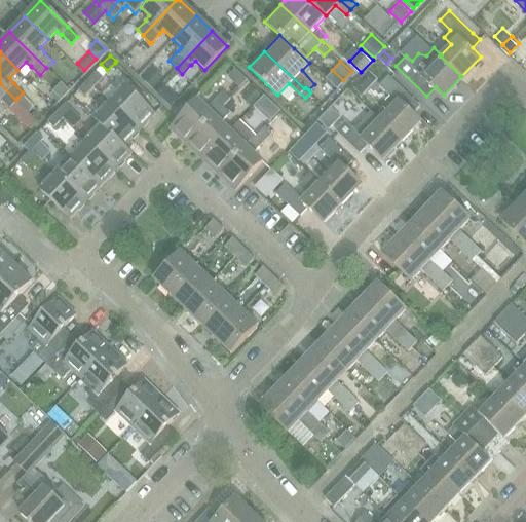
[(153,66),(143,76),(153,84),(162,74),(153,66)]
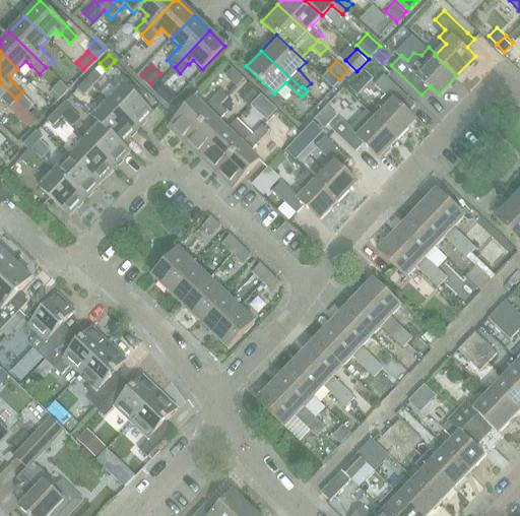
[(95,67),(86,77),(93,83),(103,73),(95,67)]
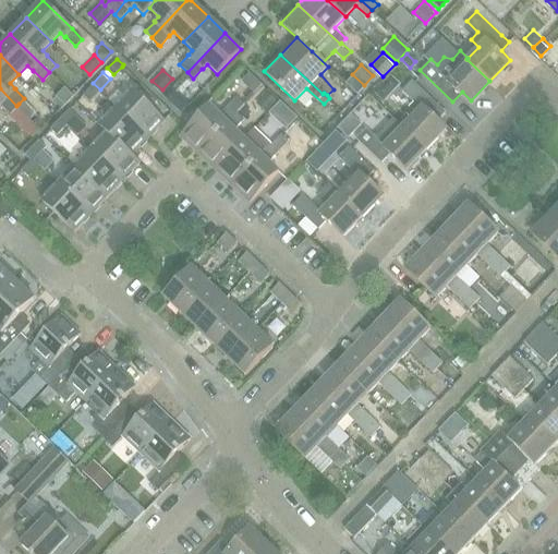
[(413,115),(403,124),(426,147),(447,127),(438,117),(446,109),(438,101),(413,77),(402,87),(415,99),(405,108),(413,115)]
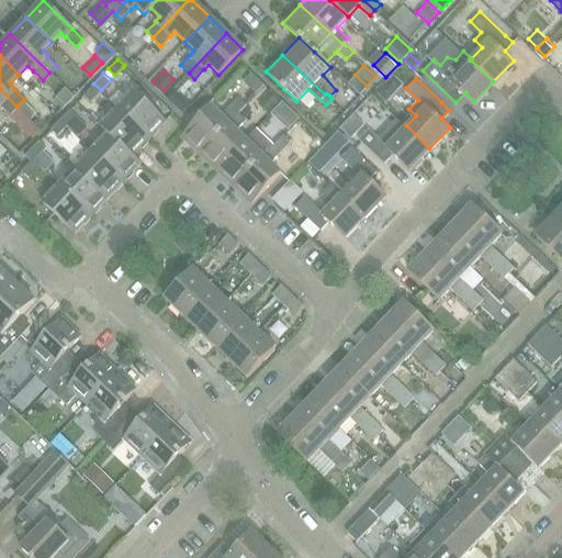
[(380,87),(377,91),(385,99),(389,95),(395,89),(386,80),(380,87)]
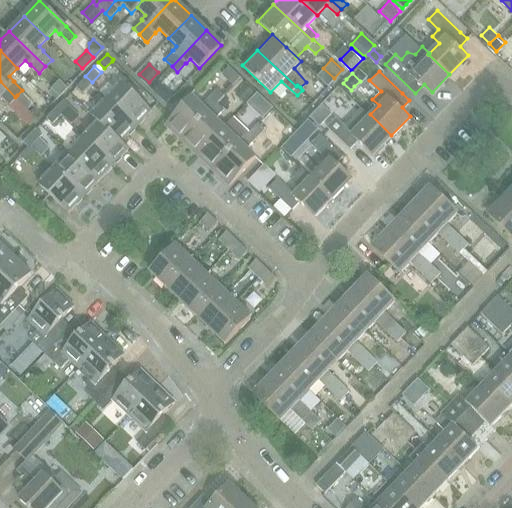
[(92,82),(85,76),(77,84),(83,90),(92,82)]
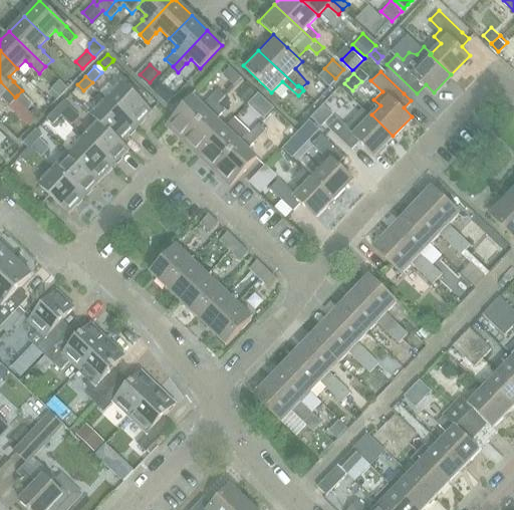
[(53,86),(50,89),(56,95),(59,92),(67,84),(59,77),(52,85),(53,86)]
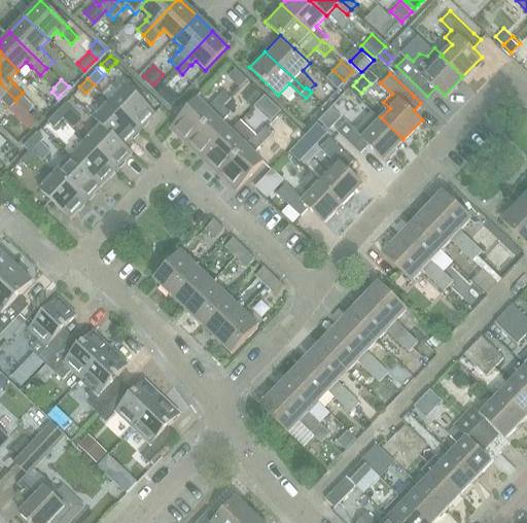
[(163,80),(155,89),(171,103),(178,95),(163,80)]
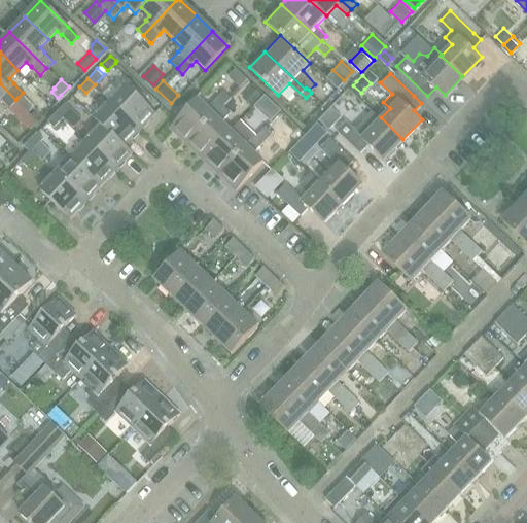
[(127,82),(110,99),(140,128),(155,111),(127,82)]
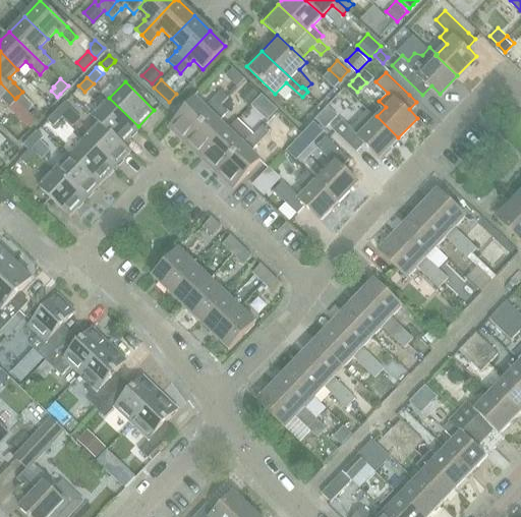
[(0,82),(0,97),(0,98),(1,97),(9,106),(15,99),(0,82)]
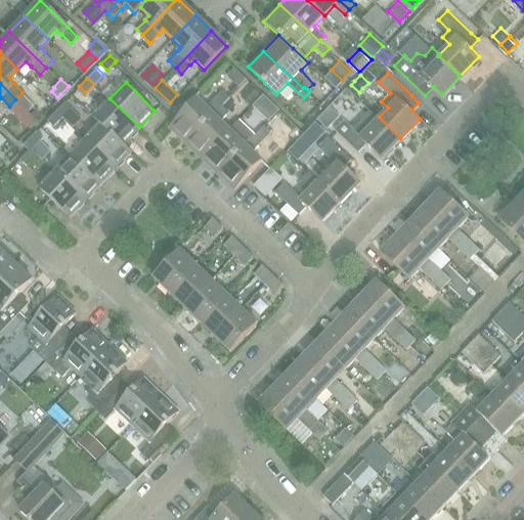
[(242,94),(251,103),(261,92),(252,83),(242,94)]
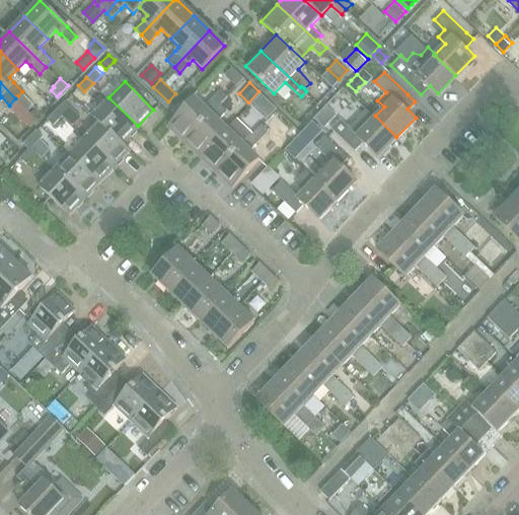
[(167,127),(183,141),(220,103),(227,95),(220,89),(204,106),(195,97),(167,127)]
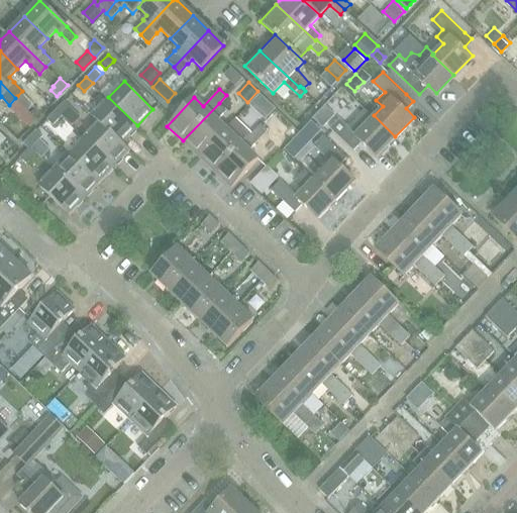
[(93,113),(100,120),(122,140),(137,125),(108,97),(93,113)]
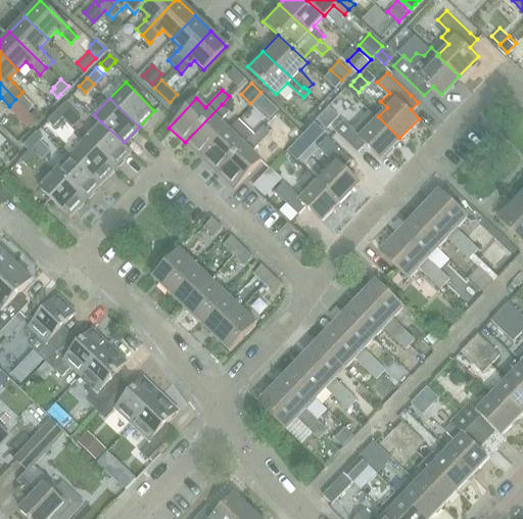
[(65,99),(56,108),(63,114),(72,106),(65,99)]
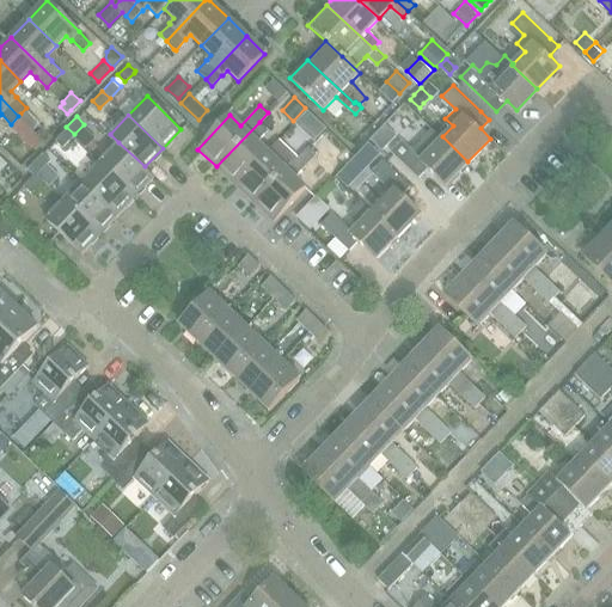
[(316,117),(304,129),(312,139),(325,126),(316,117)]
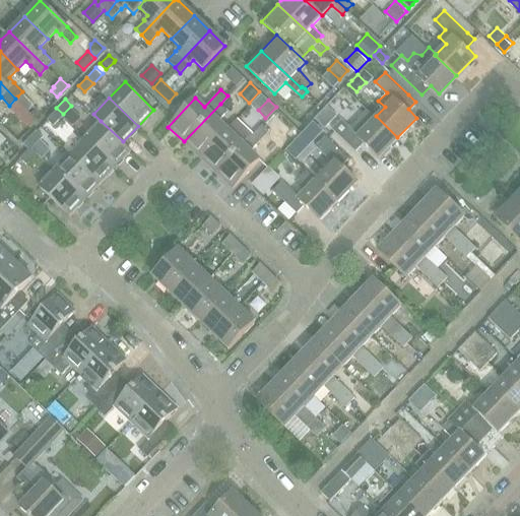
[(315,115),(314,116),(324,126),(336,113),(326,103),(315,115)]
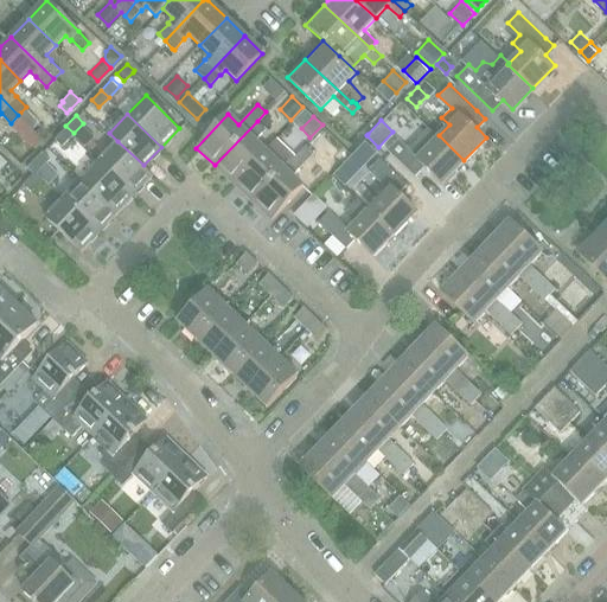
[(215,165),(234,181),(266,148),(255,139),(266,128),(257,121),(215,165)]
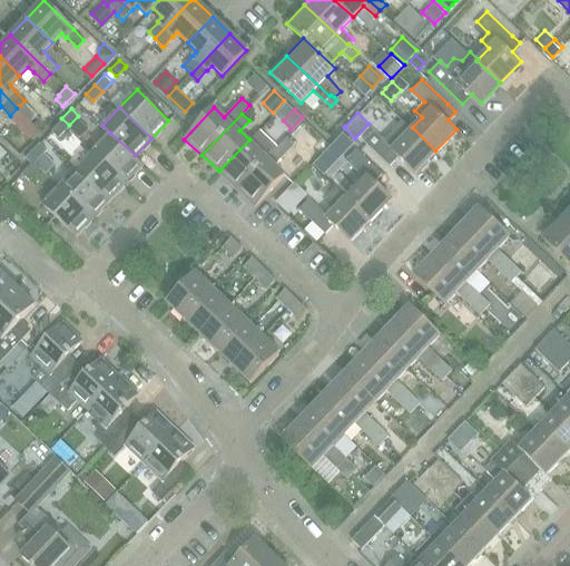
[(69,125),(61,118),(52,129),(59,135),(69,125)]
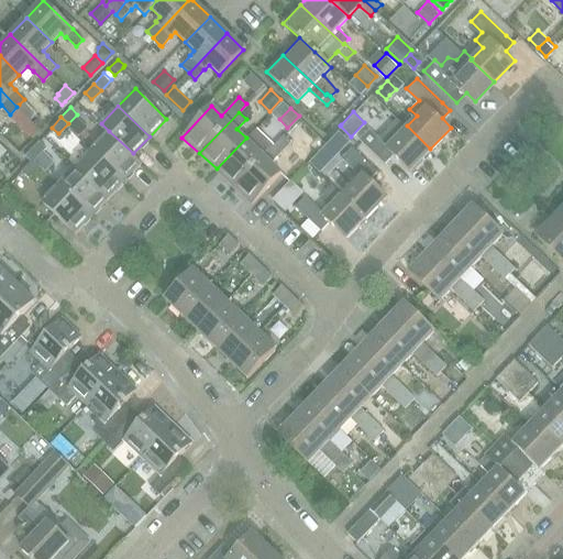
[(28,118),(21,124),(32,135),(39,129),(28,118)]
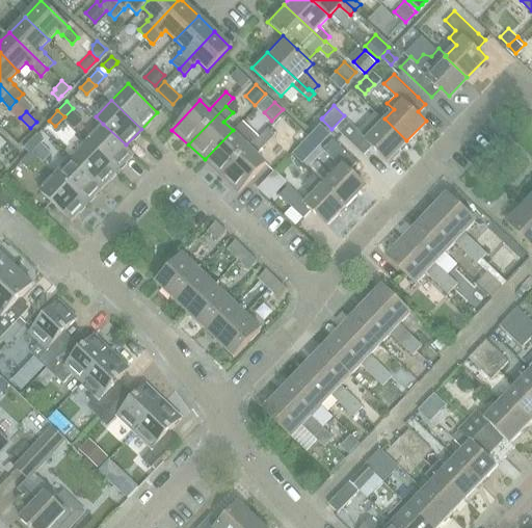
[(205,159),(221,175),(258,135),(259,134),(243,119),(233,130),(205,159)]
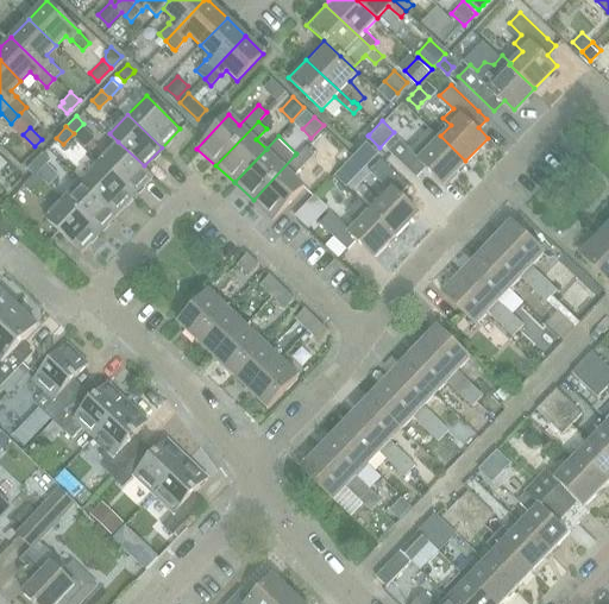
[(465,161),(440,136),(420,156),(400,137),(390,148),(418,174),(425,164),(444,183),(465,161)]
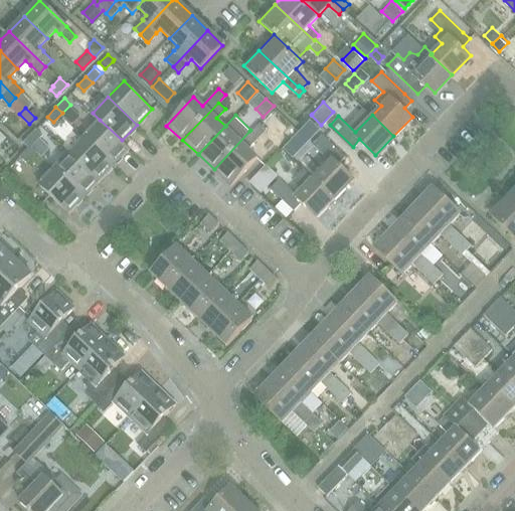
[(100,120),(86,135),(115,163),(130,146),(122,140),(100,120)]
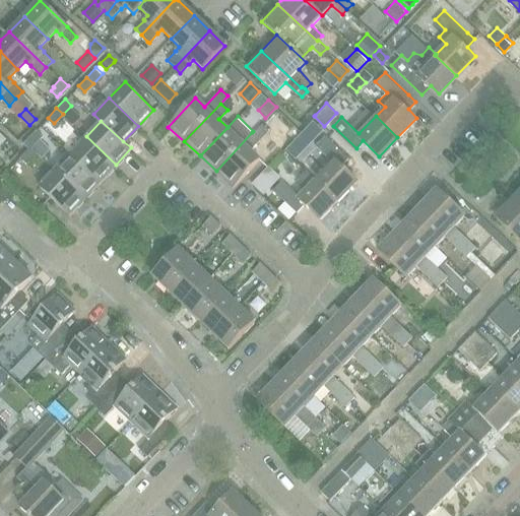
[(252,132),(216,171),(233,186),(260,156),(251,148),(268,129),(262,123),(254,131),(253,131),(252,132)]
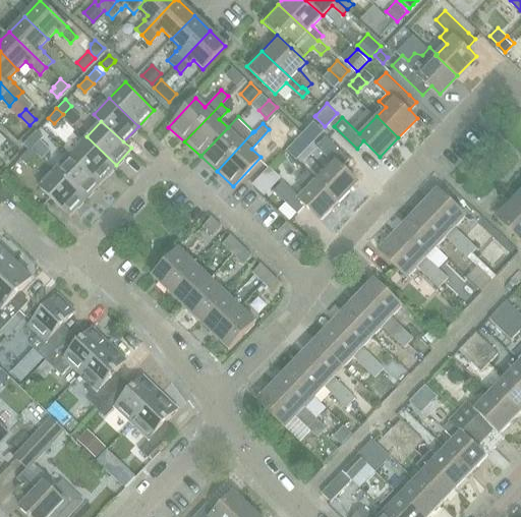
[(23,141),(30,147),(31,148),(32,147),(40,138),(33,132),(23,141)]
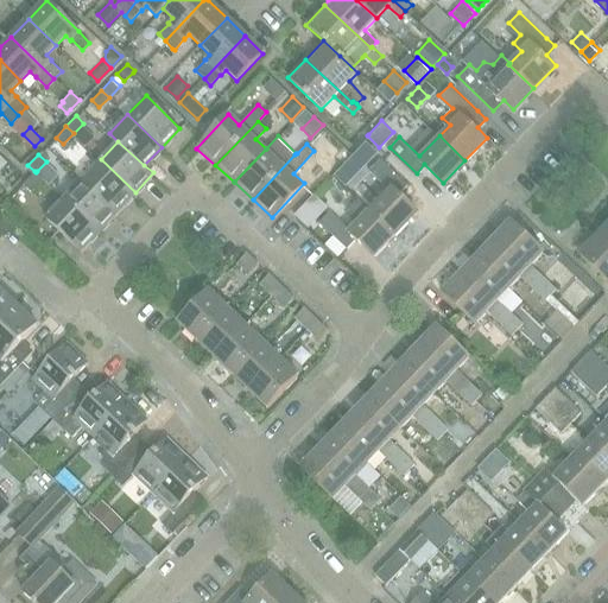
[(382,195),(371,208),(396,232),(418,209),(399,191),(407,182),(381,156),(371,166),(384,179),(375,188),(382,195)]
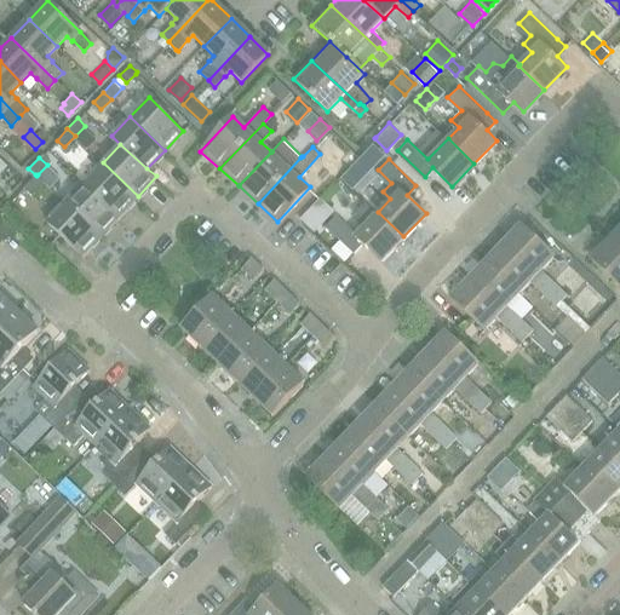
[(103,162),(85,182),(120,214),(138,196),(103,162)]
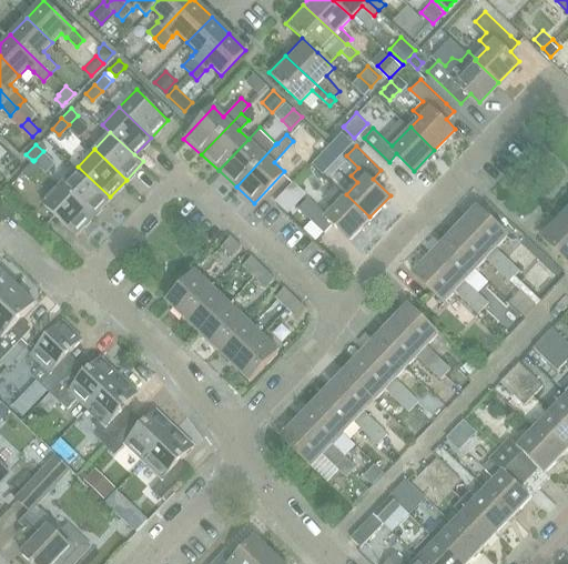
[(33,161),(32,160),(22,171),(23,171),(30,178),(41,165),(34,160),(33,161)]
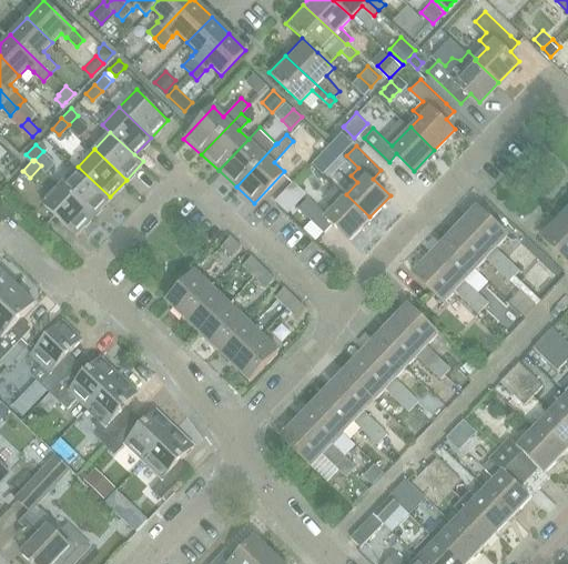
[(78,167),(61,184),(92,214),(110,197),(78,167)]
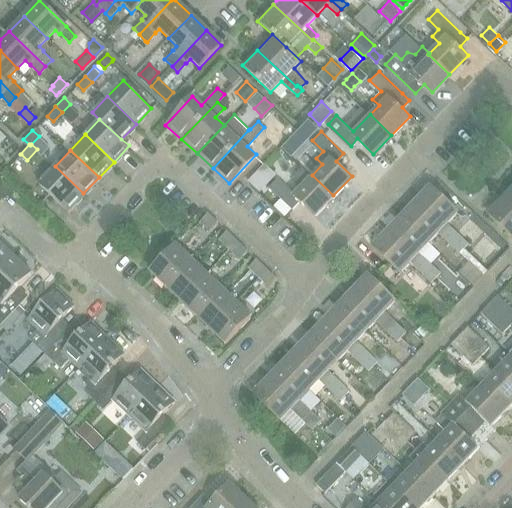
[(278,175),(269,184),(292,207),(300,199),(315,214),(333,195),(312,175),(306,169),(302,165),(292,175),(302,185),(296,192),(278,175)]
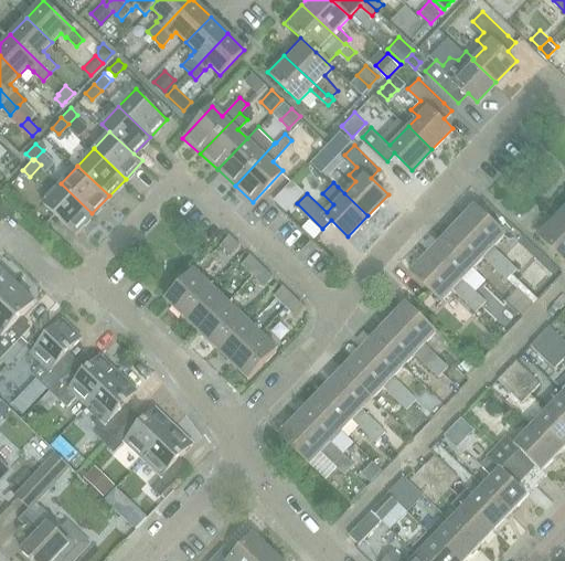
[(92,213),(61,183),(43,201),(75,232),(92,213)]
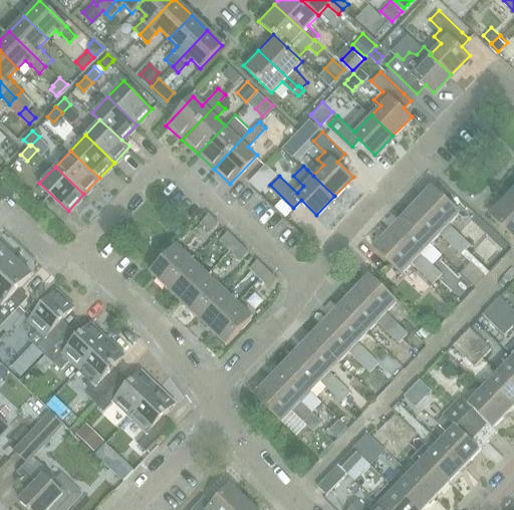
[(433,185),(419,200),(465,247),(470,242),(449,222),(459,211),(433,185)]
